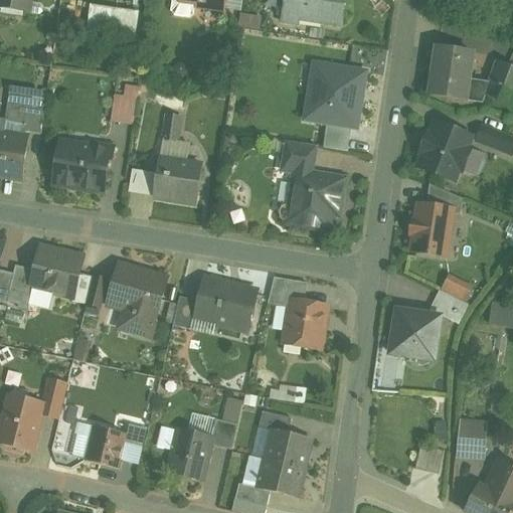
[(0,0),(0,8),(30,13),(32,0),(0,0)]
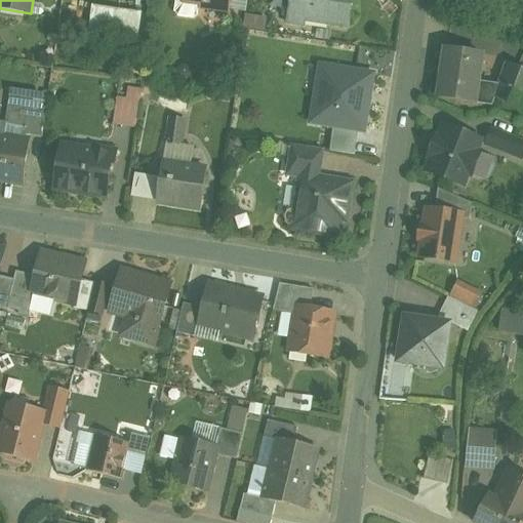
[(175,0),(173,10),(176,14),(193,17),(197,14),(199,4),(227,8),(228,0),(175,0)]
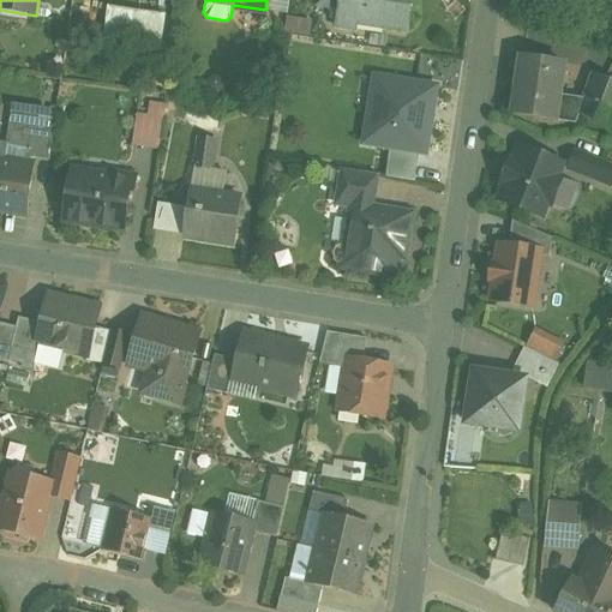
[(340,0),(339,6),(335,6),(331,7),(330,16),(333,19),(336,19),(336,24),(354,28),(355,21),(407,29),(411,0),(340,0)]
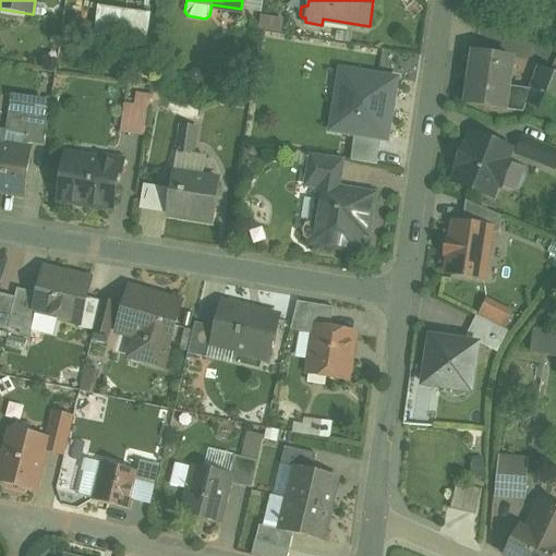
[(100,41),(155,45),(157,8),(103,4),(100,41)]
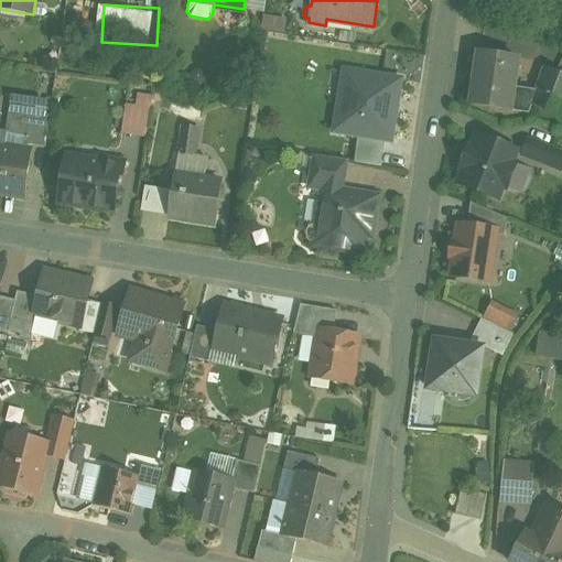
[(517,56),(478,51),(471,104),(527,112),(530,106),(530,104),(531,104),(536,89),(512,86),(517,56)]
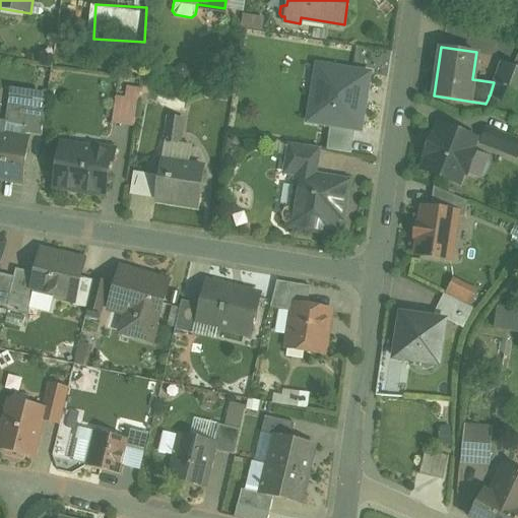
[(517,67),(502,62),(494,82),(490,95),(517,107),(517,106),(517,104),(517,67)]
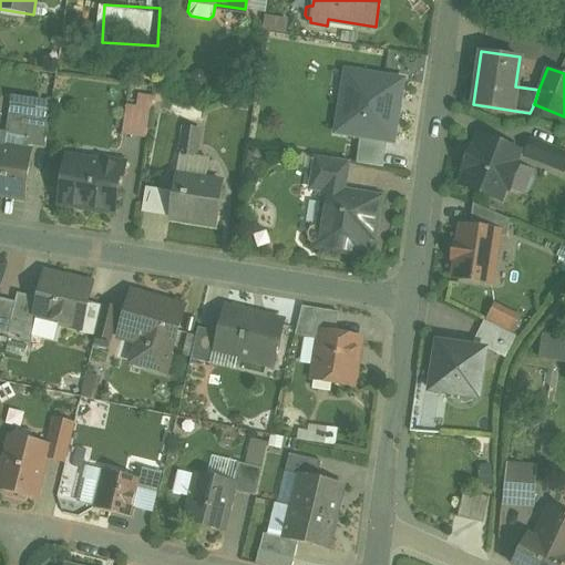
[(334,132),(391,140),(401,79),(342,70),(334,132)]
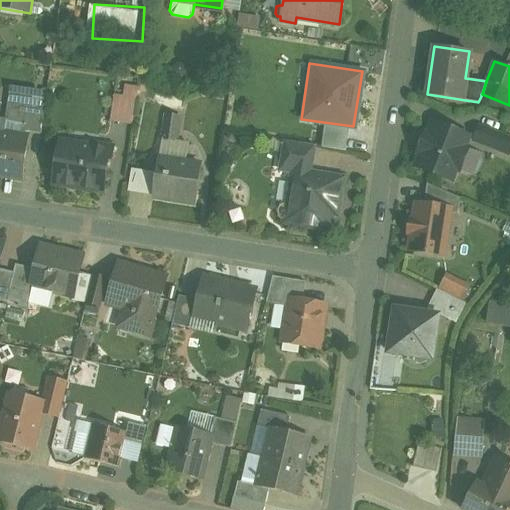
[(137,88),(125,86),(123,97),(123,98),(135,100),(137,88)]
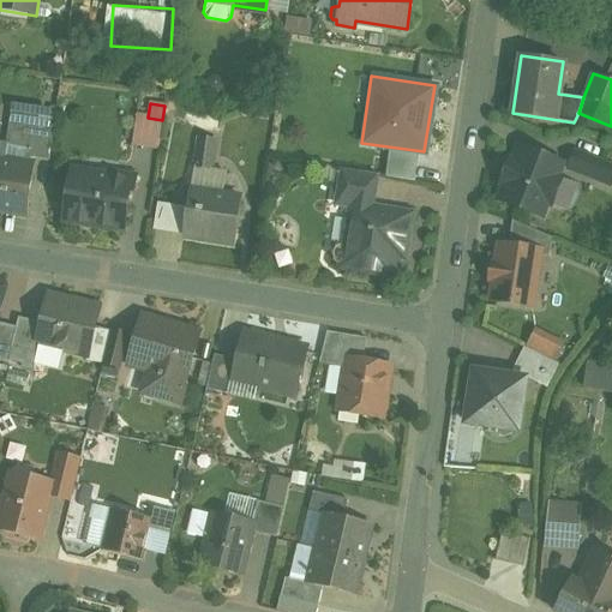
[(54,118),(31,114),(30,125),(53,127),(54,118)]
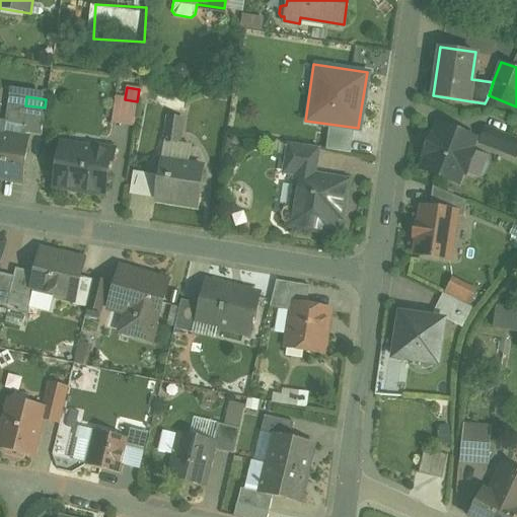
[(125,98),(115,96),(112,121),(134,124),(137,101),(125,99),(125,98)]
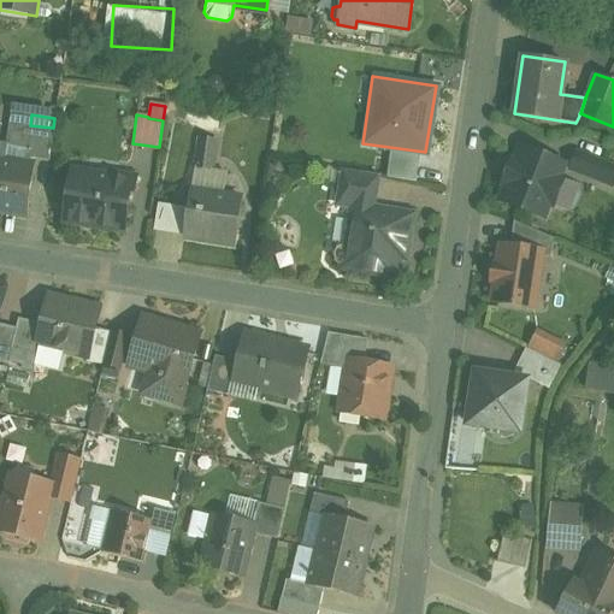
[(53,128),(30,125),(25,155),(48,159),(53,128)]
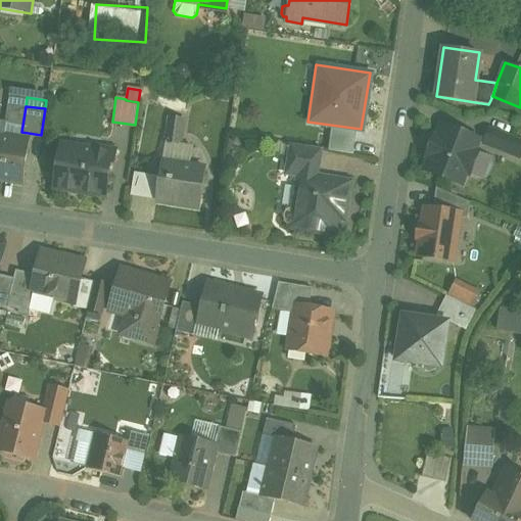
[(184,117),(169,115),(164,142),(180,144),(184,117)]
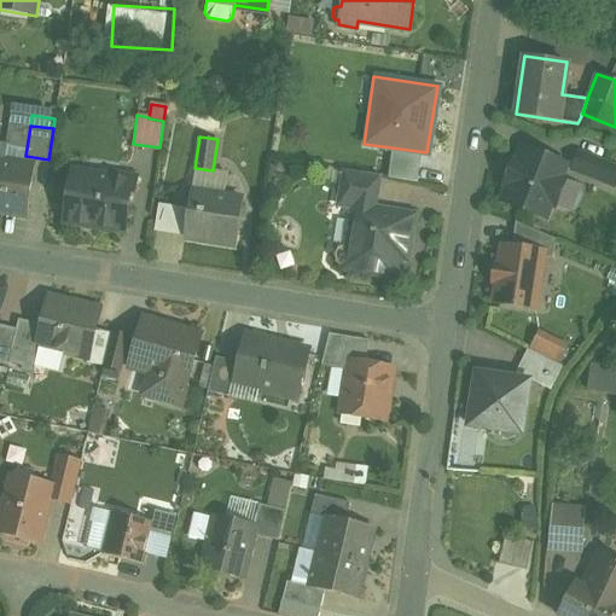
[(567,164),(523,147),(517,162),(515,161),(505,184),(509,185),(503,199),(546,216),(550,205),(552,205),(563,176),(562,175),(567,164)]
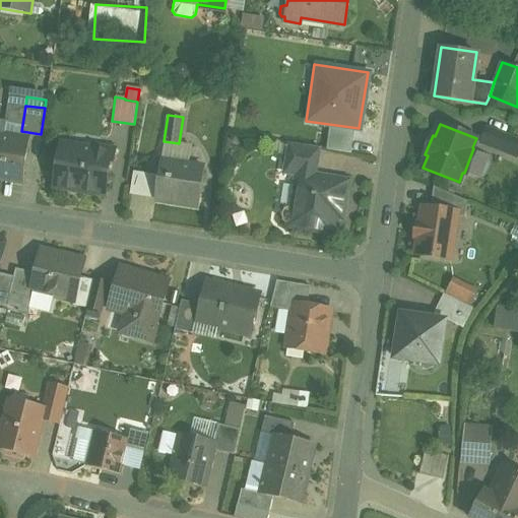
[(517,147),(517,139),(487,127),(481,142),(515,155),(517,147)]
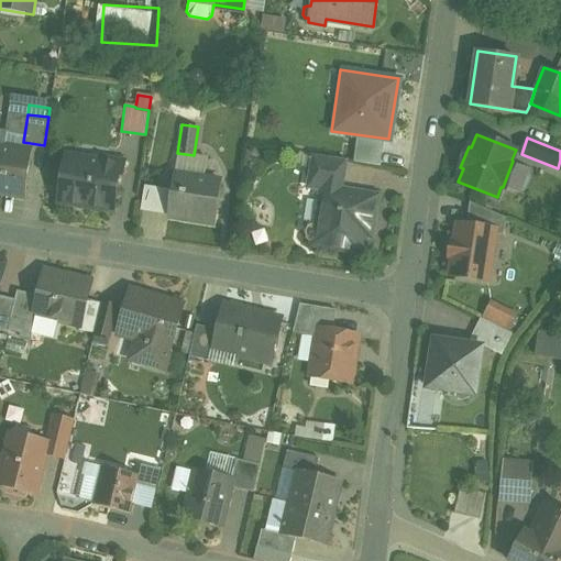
[(30,150),(0,144),(0,190),(23,195),(30,150)]
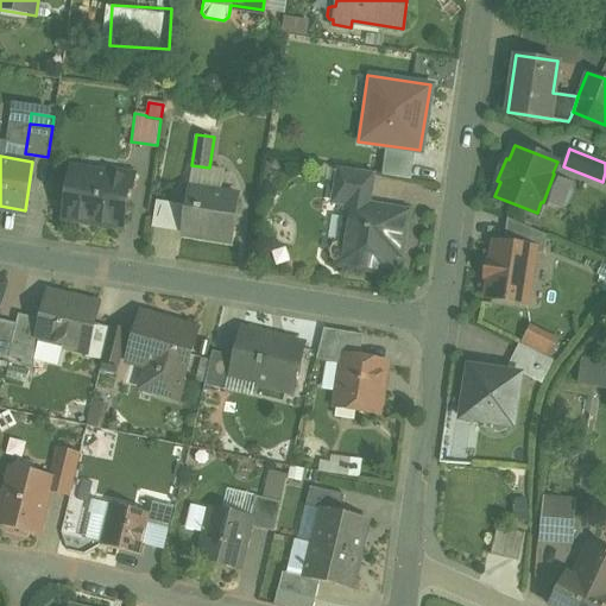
[(373,172),(338,166),(332,201),(348,203),(348,202),(367,206),(373,172)]
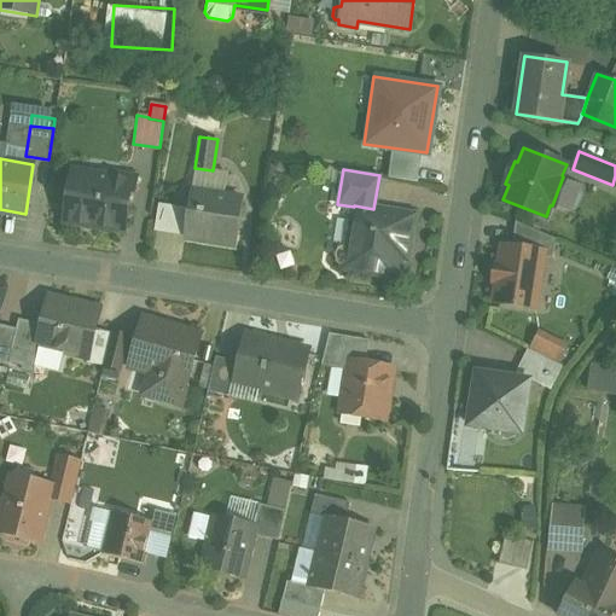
[(109,172),(105,175),(77,170),(71,174),(70,182),(75,189),(74,199),(67,204),(64,220),(122,230),(125,218),(134,211),(127,202),(128,193),(132,193),(134,176),(109,172)]
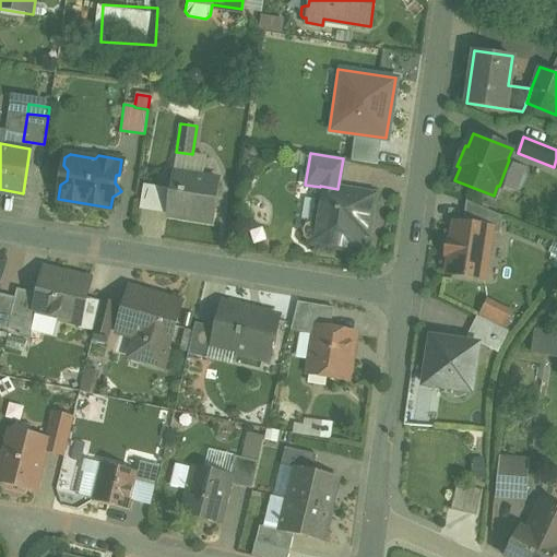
[(220,179),(173,172),(170,188),(166,213),(168,213),(167,214),(190,218),(190,216),(212,221),(220,179)]
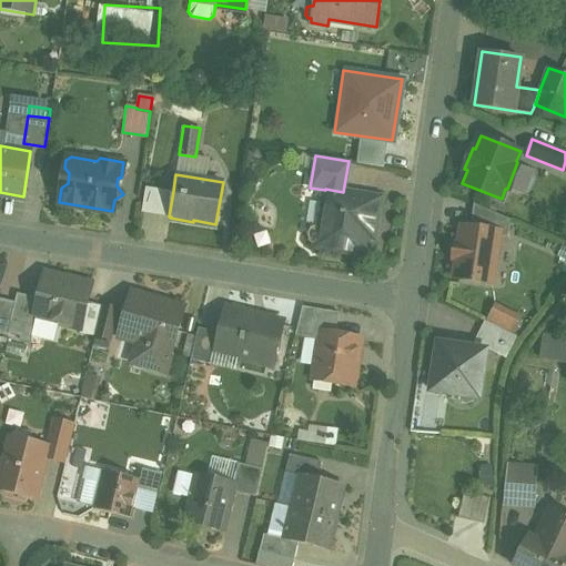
[(343,192),(325,189),(325,190),(320,226),(314,225),(309,230),(307,236),(311,243),(316,243),(316,245),(364,253),(366,238),(366,236),(366,235),(365,234),(362,233),(365,219),(371,220),(373,219),(374,219),(375,218),(376,216),(378,198),(343,192)]
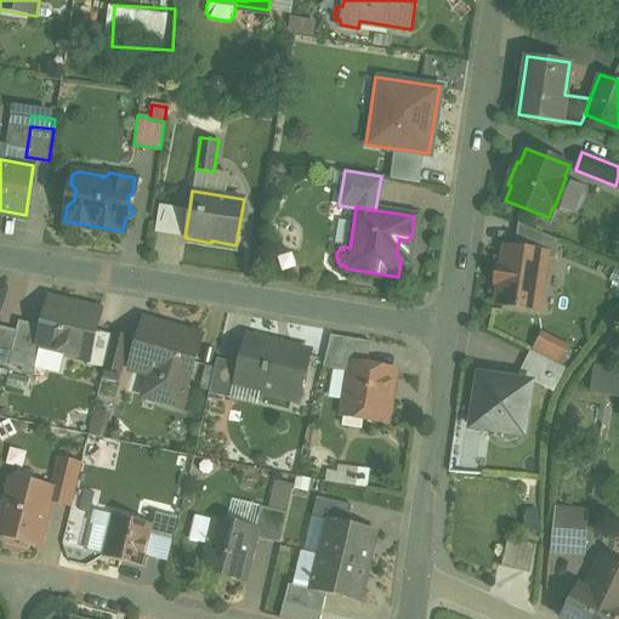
[(175,208),(170,234),(185,237),(189,209),(175,208)]
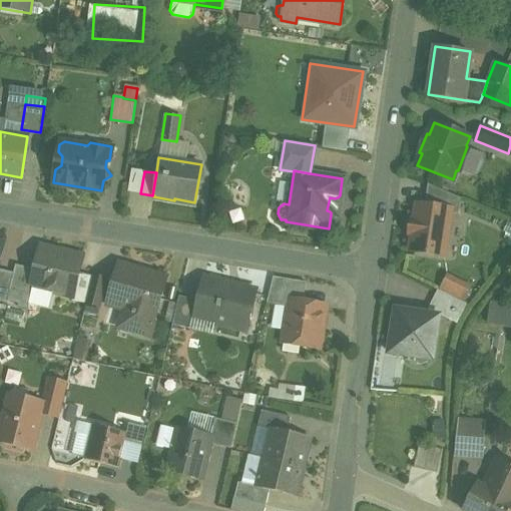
[(460,197),(427,183),(424,204),(451,208),(450,211),(458,212),(460,197)]
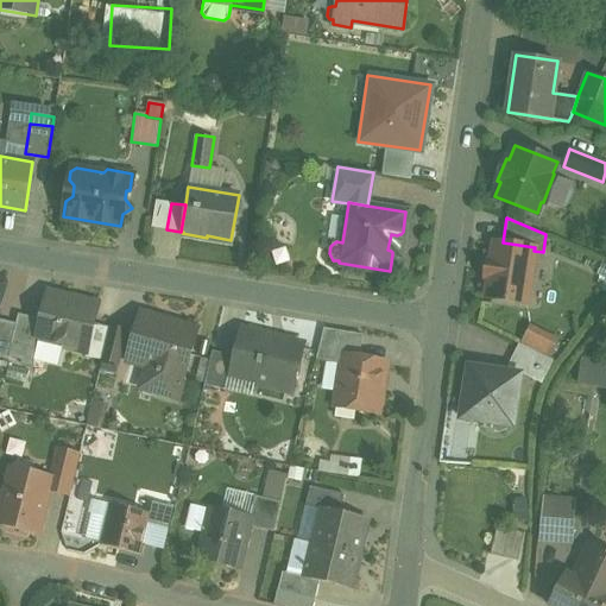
[(503,242),(493,241),(491,260),(487,260),(485,277),(488,277),(486,296),(526,302),(534,251),(535,247),(503,242)]
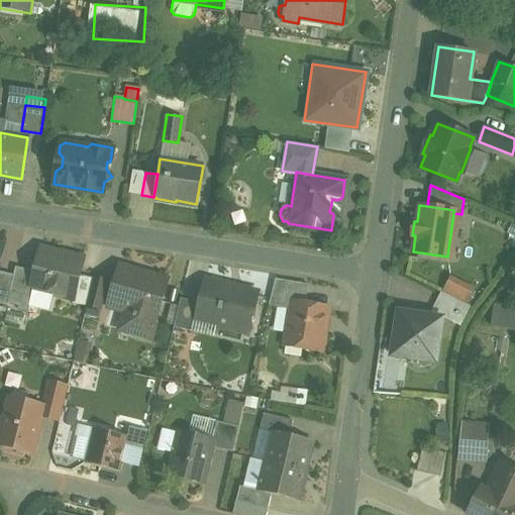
[(82,258),(40,247),(34,271),(30,288),(32,288),(73,298),(82,258)]
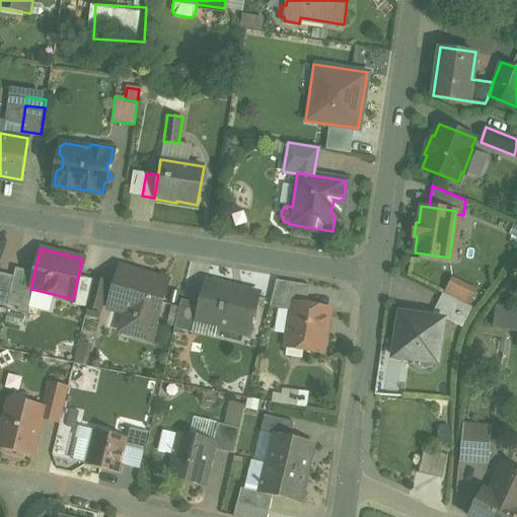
[(120,266),(107,307),(132,314),(127,331),(151,339),(168,280),(120,266)]
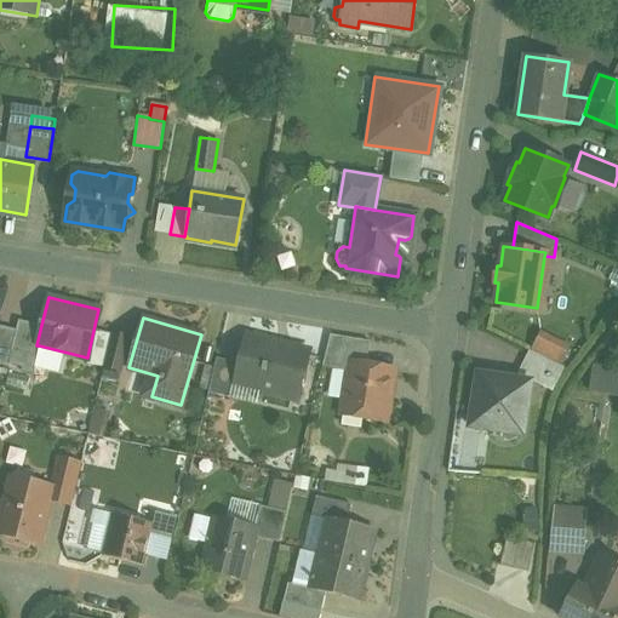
[(41,325),(18,319),(16,328),(11,350),(35,356),(39,345),(36,345),(41,325)]
